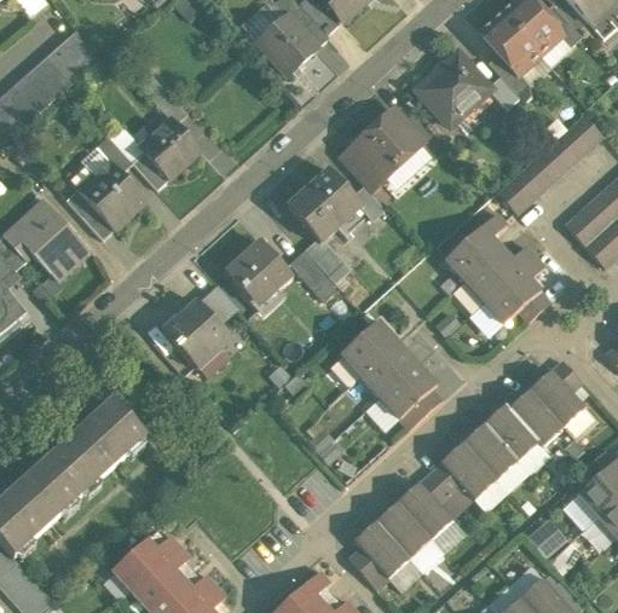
[(296,3),(294,0),(278,0),(275,4),(287,17),(300,32),(301,32),(312,21),(296,3)]
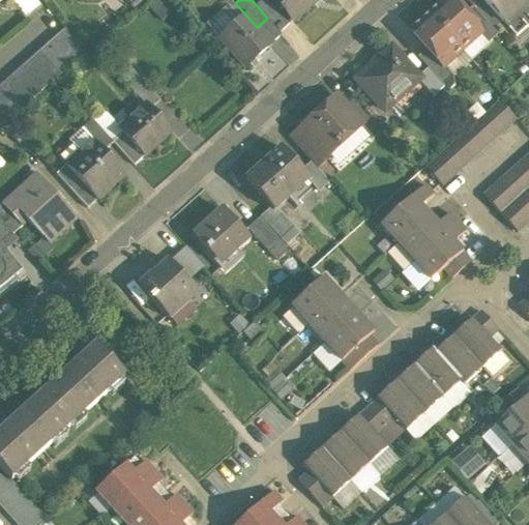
[(278,3),(275,0),(256,0),(254,2),(267,18),(278,30),(292,18),(278,3)]
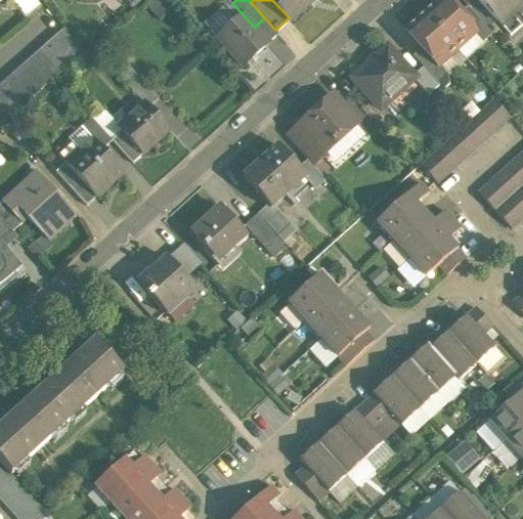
[(279,0),(275,3),(289,17),(308,0),(279,0)]
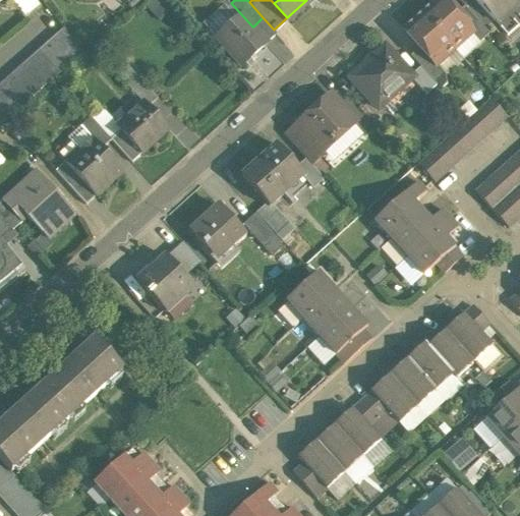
[(456,12),(445,0),(434,0),(421,11),(454,47),(471,32),(472,31),(456,12)]
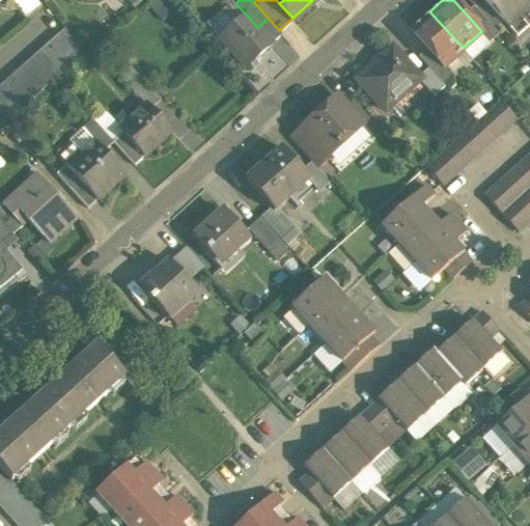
[(487,0),(504,19),(525,0),(487,0)]
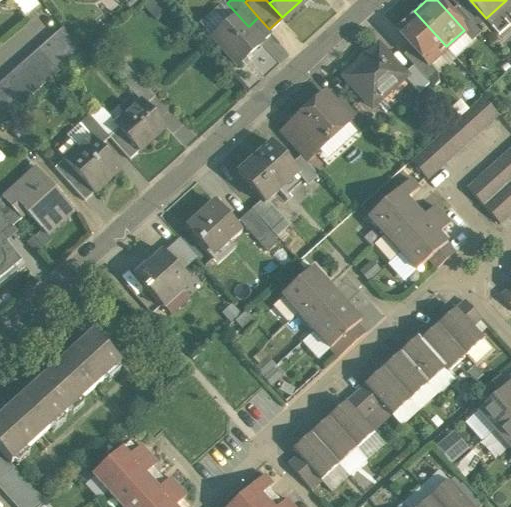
[(481,31),(457,4),(448,12),(464,30),(463,31),(472,40),(481,31)]
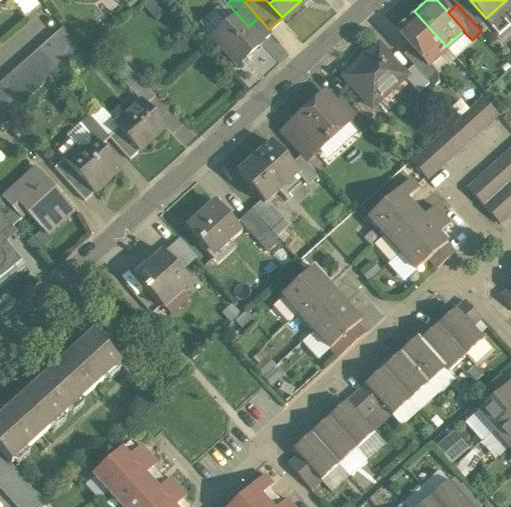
[(446,46),(414,11),(396,27),(412,44),(428,63),(429,62),(446,46)]
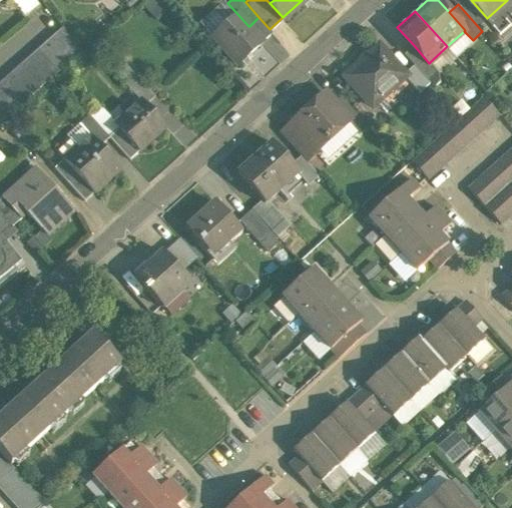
[(248,26),(237,14),(212,37),(237,63),(263,40),(249,26),(248,26)]
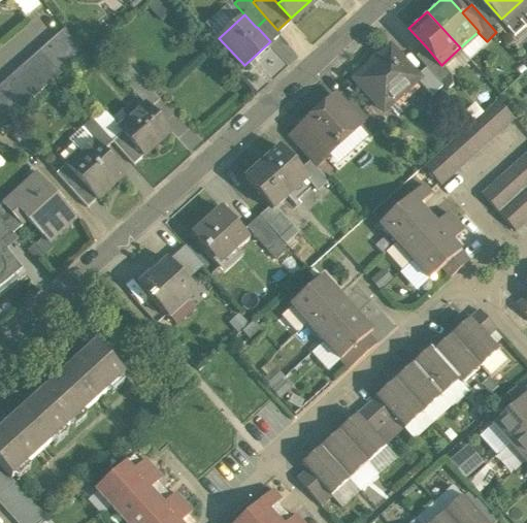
[(277,30),(266,18),(257,27),(270,41),(280,32),(277,30)]
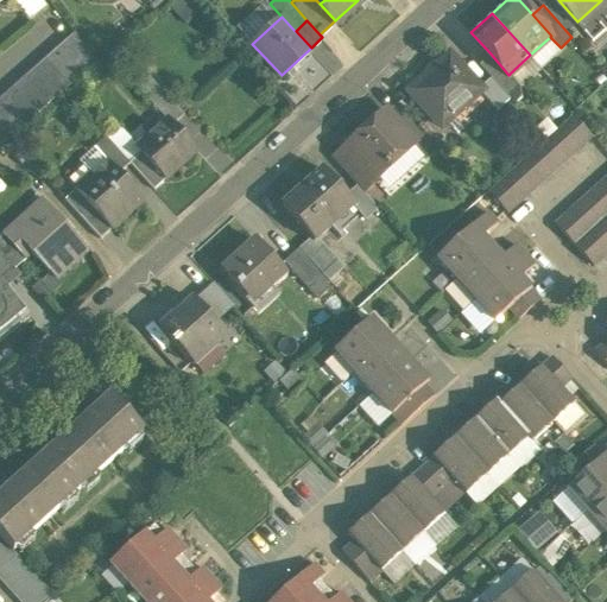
[(75,33),(0,101),(0,127),(1,128),(8,137),(96,59),(75,33)]
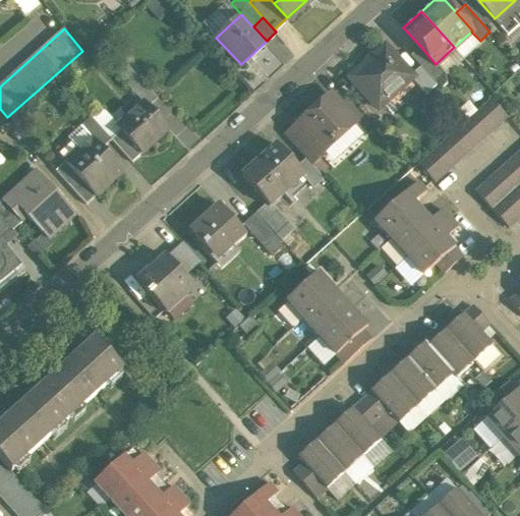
[(272,73),(295,54),(280,36),(256,54),(272,73)]
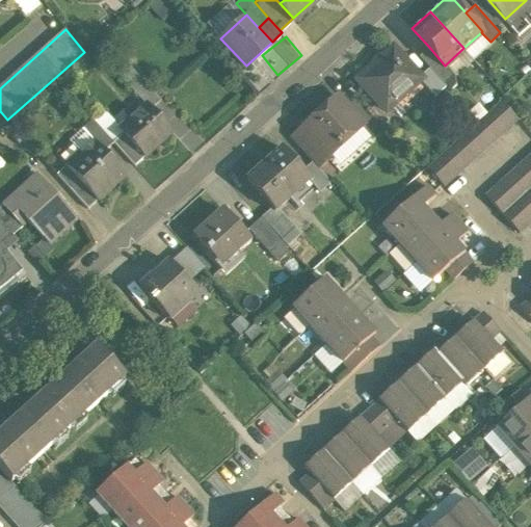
[(420,73),(393,43),(382,53),(383,54),(369,68),(368,66),(355,77),(382,106),(419,74),(420,73)]
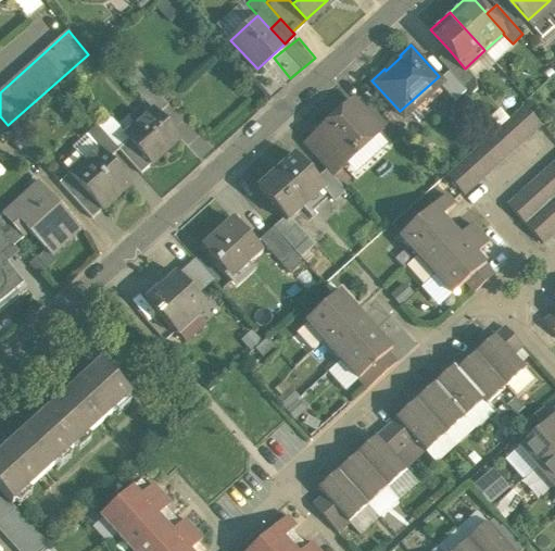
[(465,69),(448,48),(438,57),(448,69),(464,87),(475,77),(466,67),(465,69)]
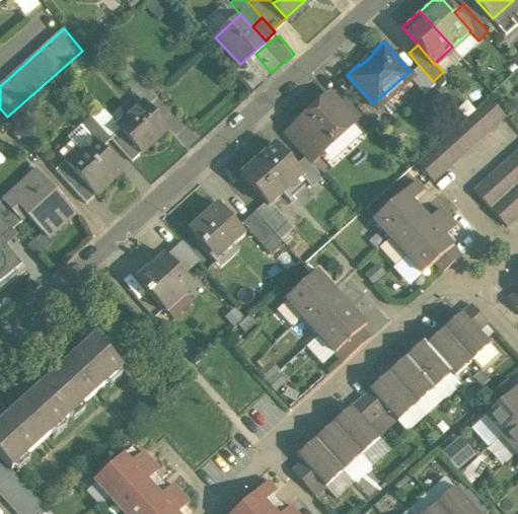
[(410,71),(409,72),(425,90),(434,81),(433,81),(418,64),(410,71)]
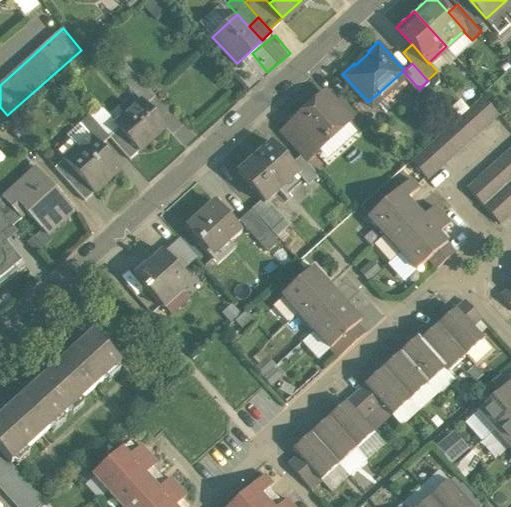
[(153,93),(133,72),(124,80),(141,99),(144,102),(153,93)]
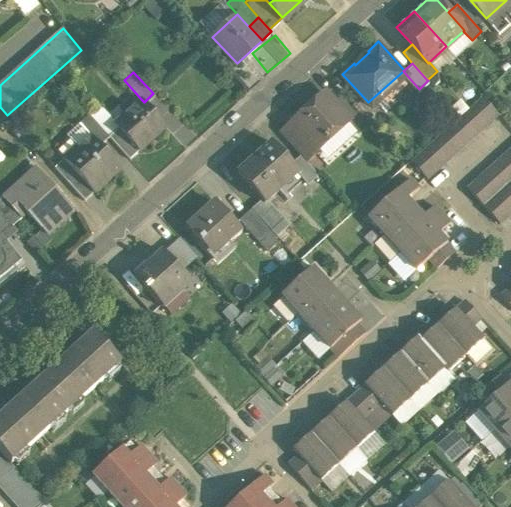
[(350,118),(325,91),(293,121),(317,147),(317,148),(350,118)]
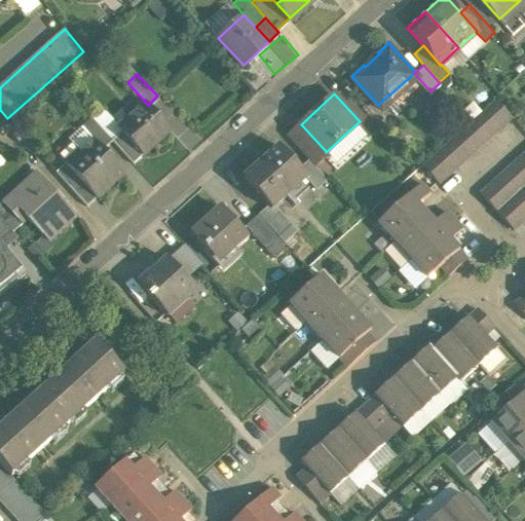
[(512,115),(495,97),(487,105),(502,123),(512,115)]
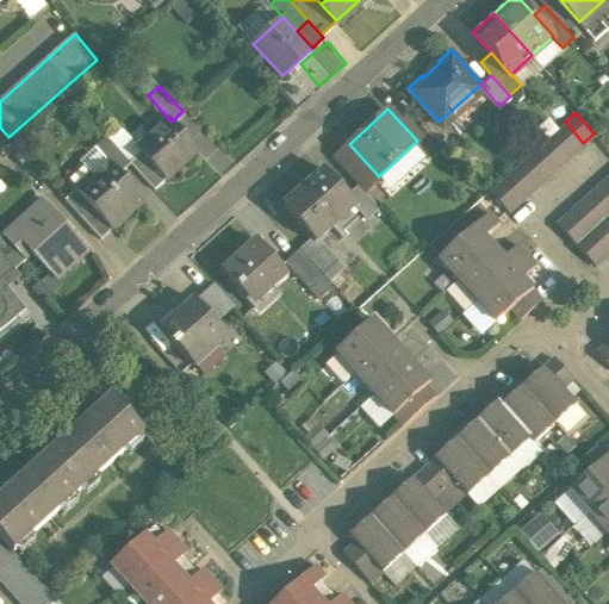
[(168,118),(136,147),(140,151),(165,178),(166,179),(197,150),(172,122),(168,118)]
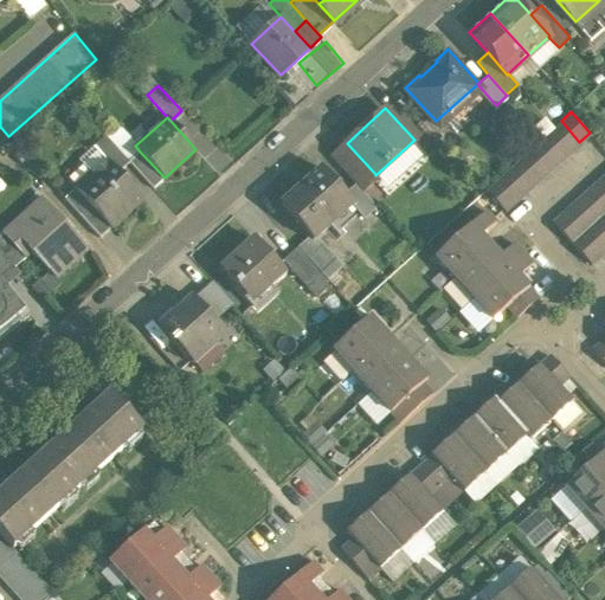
[(561,121),(551,130),(570,152),(579,142),(561,121)]
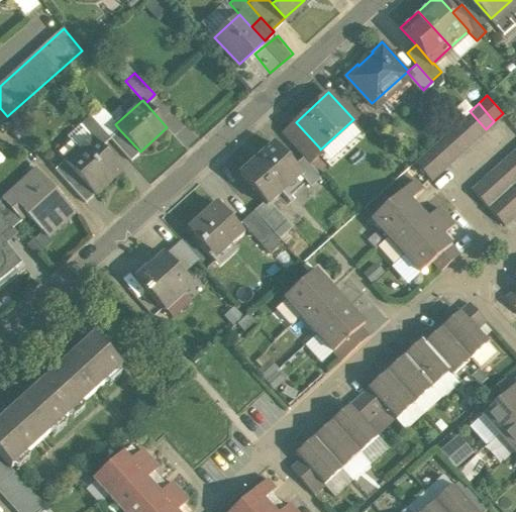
[(486,129),(470,111),(460,119),(477,137),(486,129)]
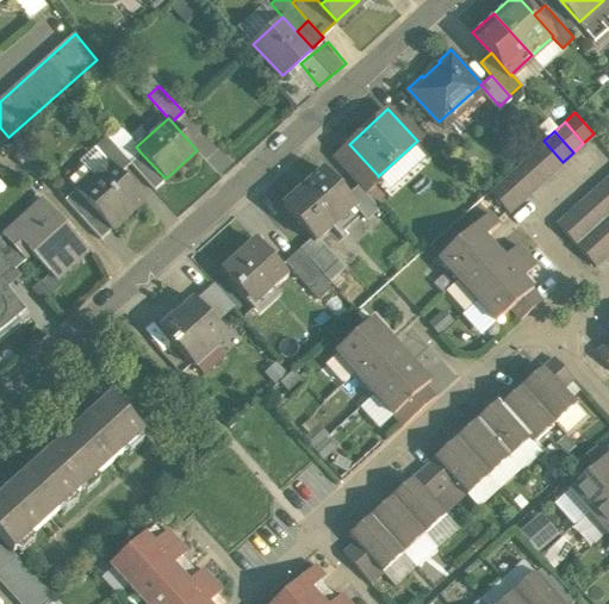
[(129,161),(106,137),(93,148),(110,166),(111,166),(118,173),(130,162),(129,161)]
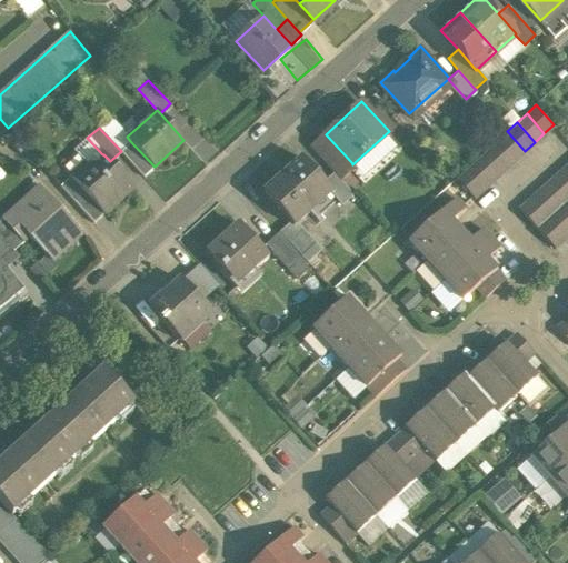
[(525,151),(507,131),(497,140),(515,160),(525,151)]
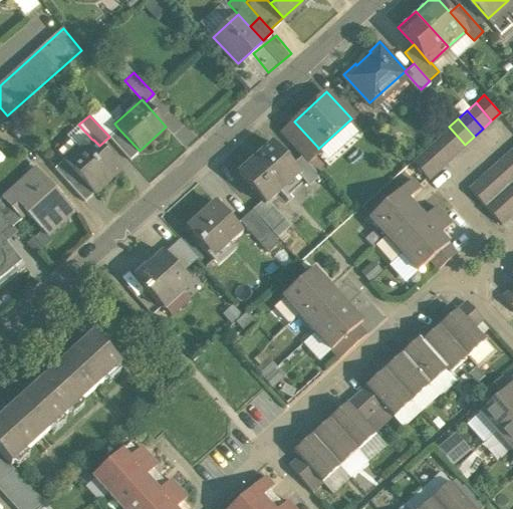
[(318,148),(294,121),(282,133),(302,154),(306,159),(318,148)]
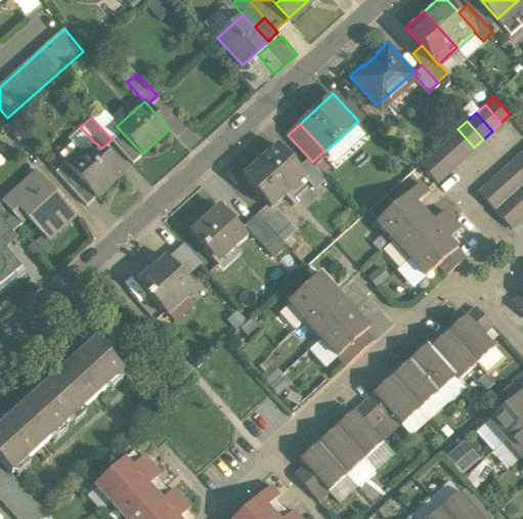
[(458,129),(448,137),(465,156),(474,147),(458,129)]
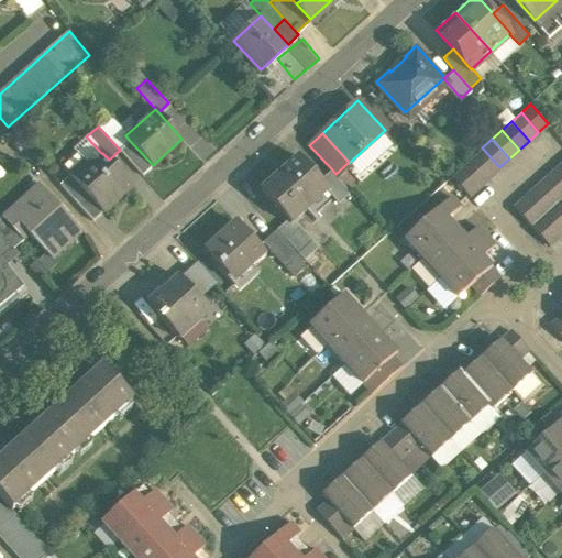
[(152,164),(129,140),(119,149),(120,150),(142,174),(152,164)]
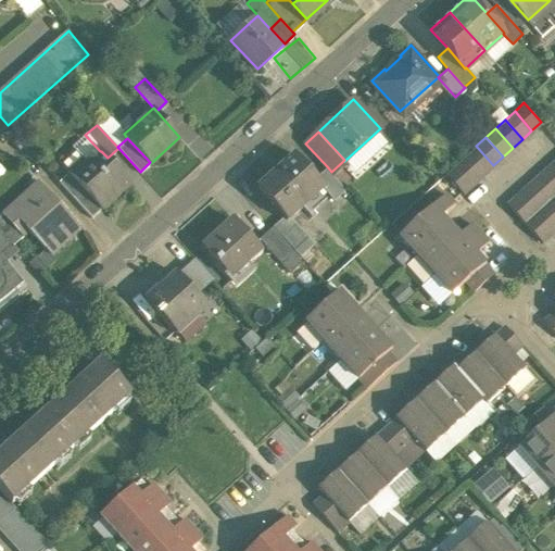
[(493,165),(476,146),(466,155),(483,174),(493,165)]
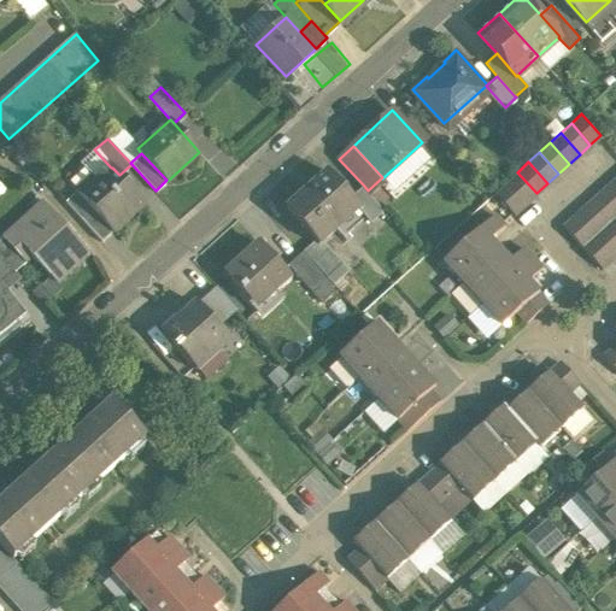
[(111,168),(99,178),(95,174),(76,191),(112,230),(144,201),(119,175),(112,168),(111,168)]
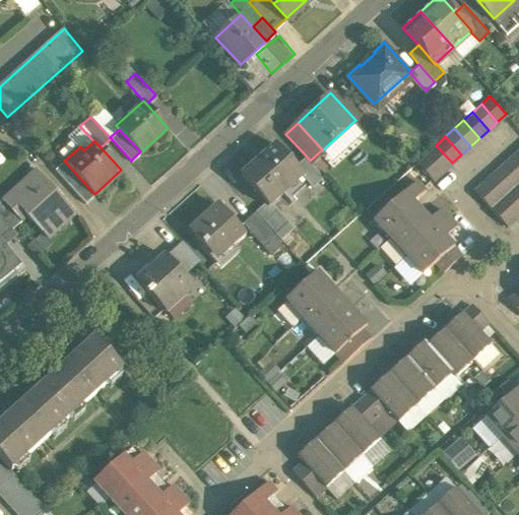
[(276,142),(242,174),(266,200),(269,204),(272,201),(303,174),(304,173),(297,165),(276,142)]
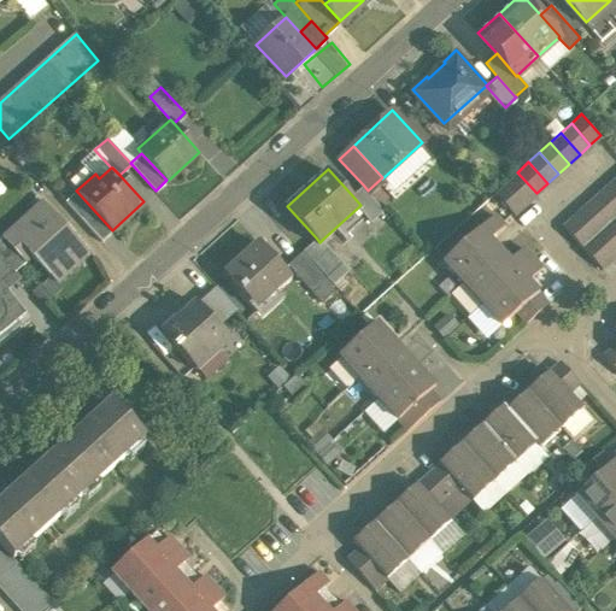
[(537,193),(517,172),(506,182),(526,203),(537,193)]
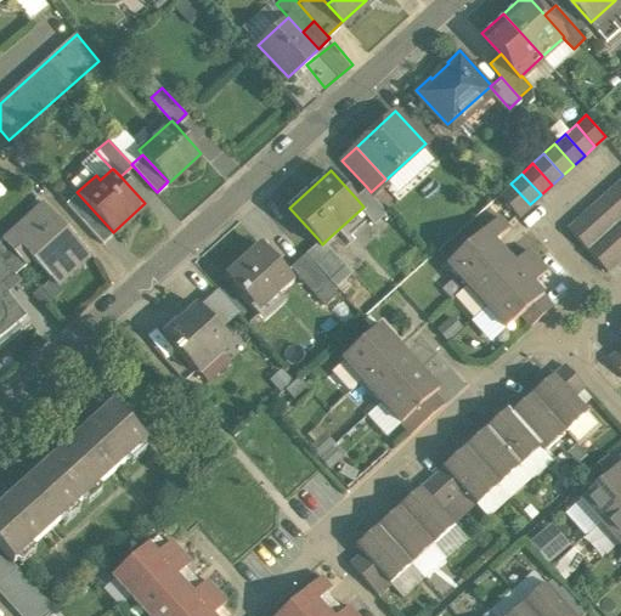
[(530,204),(511,184),(501,192),(520,214),(530,204)]
